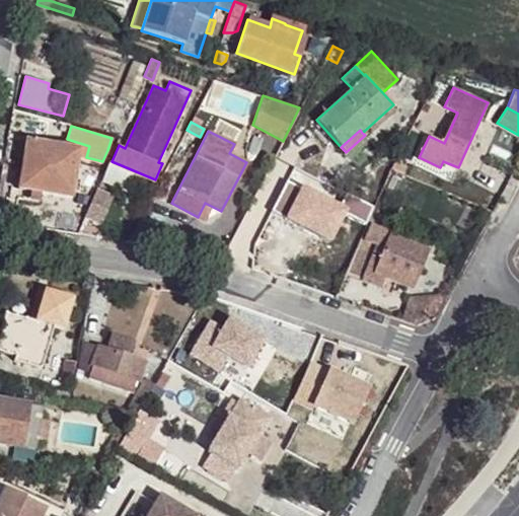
[(71,197),(79,149),(69,147),(69,142),(59,141),(59,145),(26,140),(18,188),(31,190),(30,199),(39,200),(40,192),(71,197)]
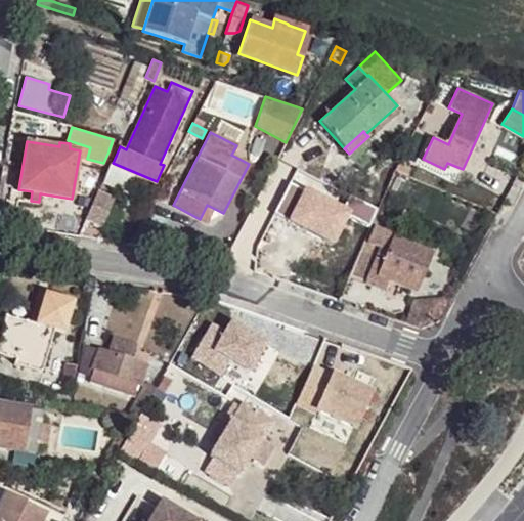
[(409,175),(412,167),(398,161),(394,169),(409,175)]
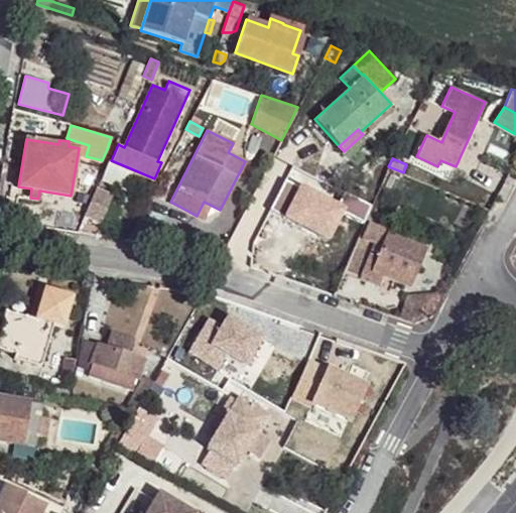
[(100,223),(113,195),(96,186),(84,216),(100,223)]
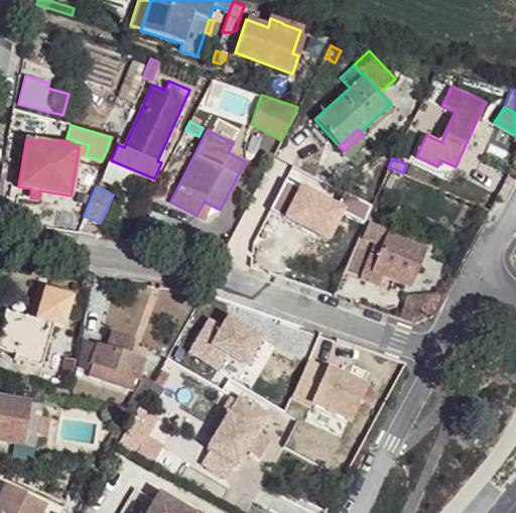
[(409,285),(424,249),(388,234),(389,231),(365,221),(344,270),(379,284),(383,275),(409,285)]
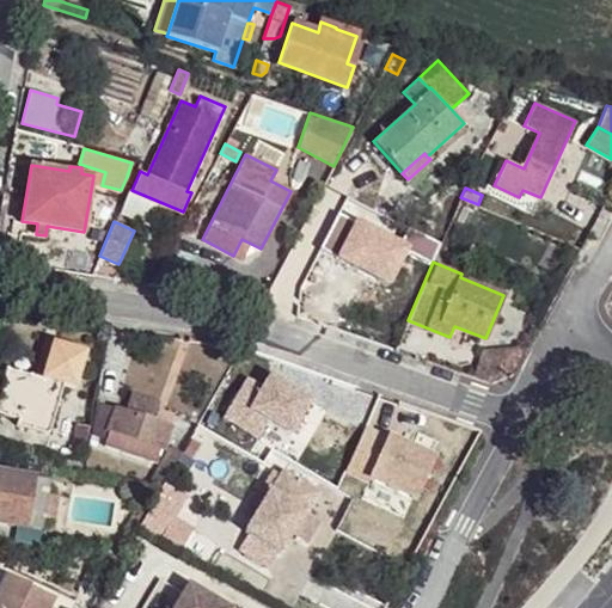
[(49,433),(63,382),(74,386),(85,351),(53,342),(46,368),(43,376),(34,374),(6,367),(0,391),(0,411),(18,417),(17,423),(49,433)]
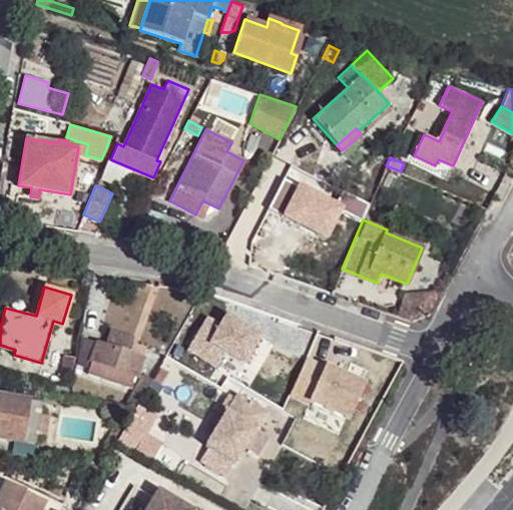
[(432,312),(441,295),(433,291),(403,295),(396,316),(411,321),(432,312)]
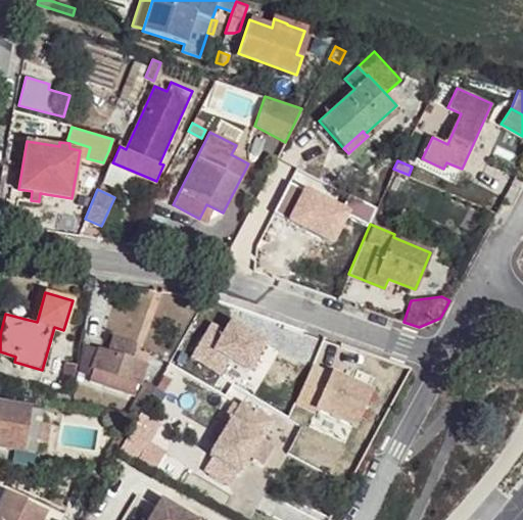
[(37,322),(39,315),(31,313),(29,320),(37,322)]
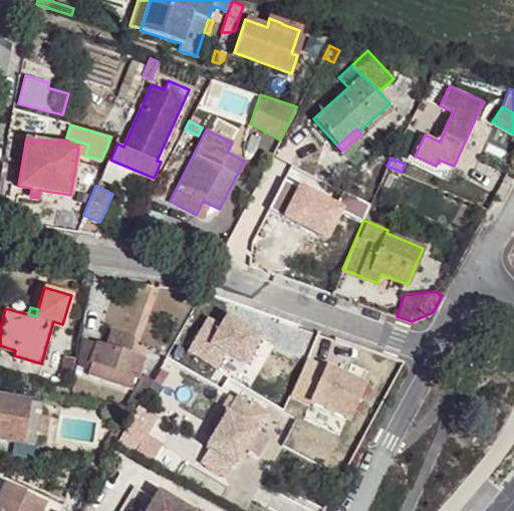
[(129,352),(134,338),(111,330),(106,345),(129,352)]
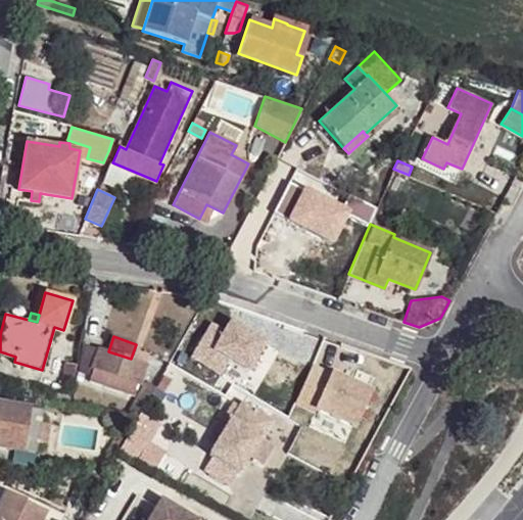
[(473,364),(485,346),(476,341),(465,359),(473,364)]
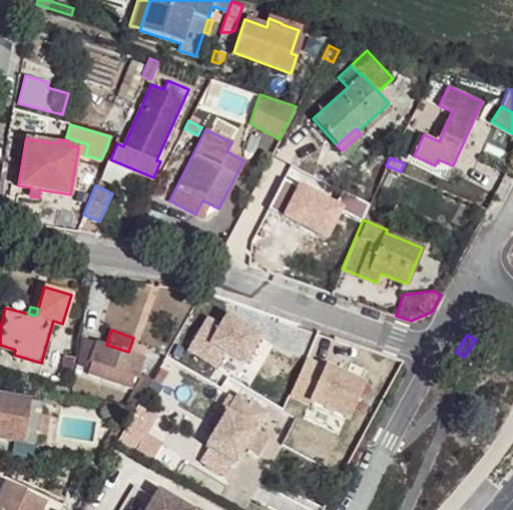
[(90,361),(97,342),(80,337),(77,356),(90,361)]
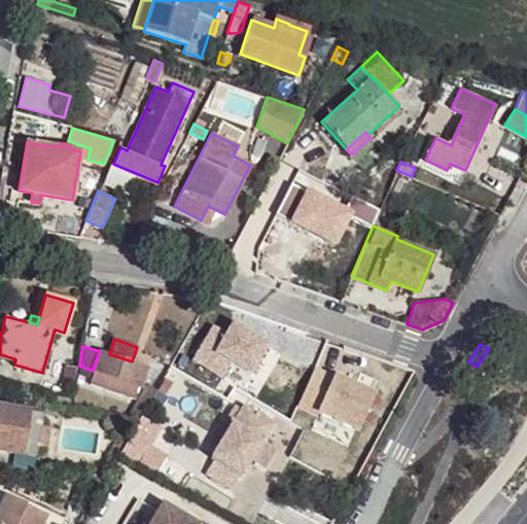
[(140,388),(147,368),(132,361),(109,354),(100,351),(93,371),(90,381),(135,397),(138,387),(140,388)]
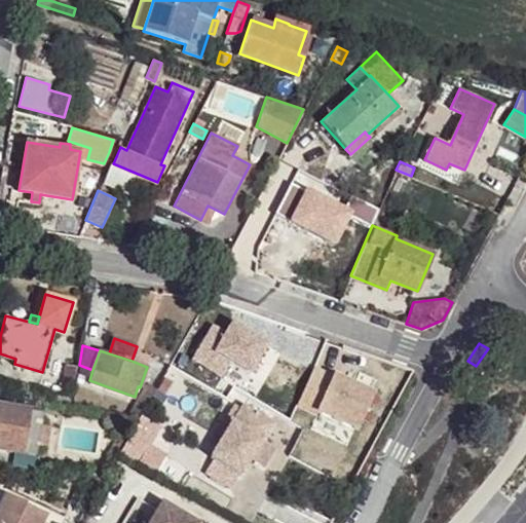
[(218,393),(231,370),(203,355),(190,376),(218,393)]
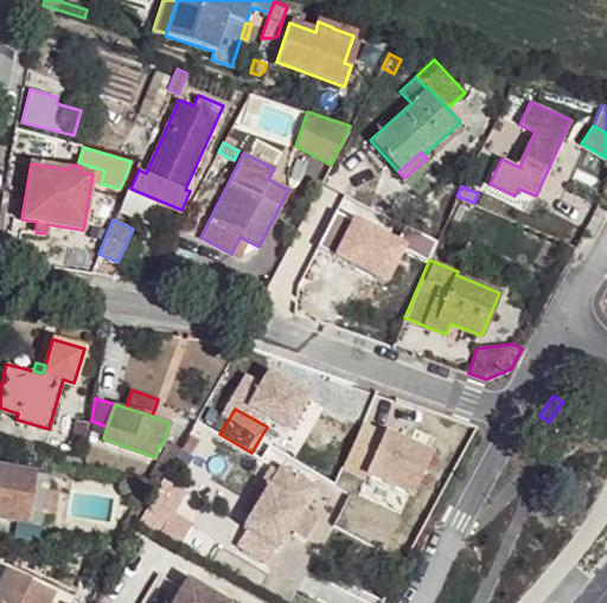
[(84,444),(89,421),(76,418),(71,441),(84,444)]
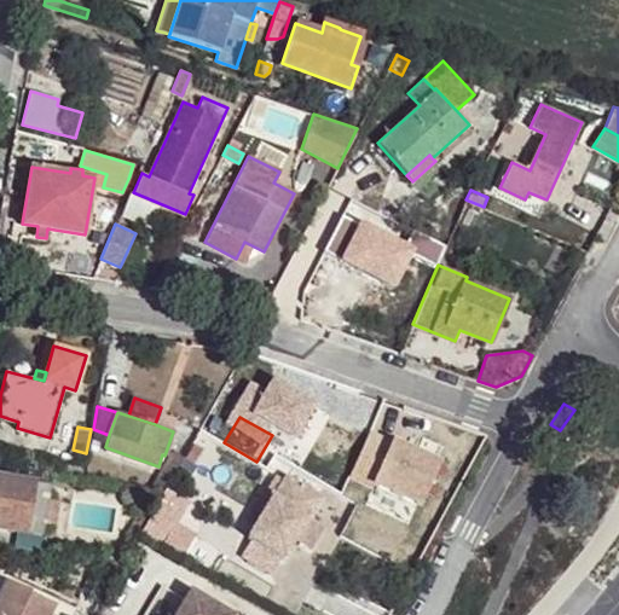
[(163,488),(183,454),(173,450),(152,486),(163,488)]
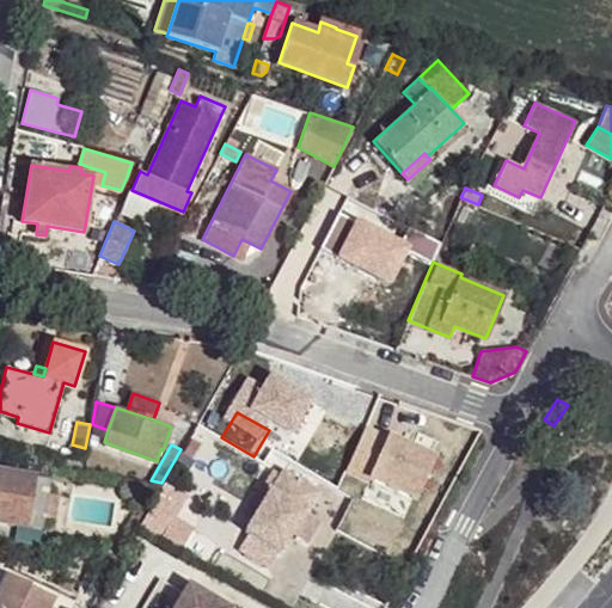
[(320,519),(306,510),(319,490),(282,468),(280,473),(259,507),(245,529),(250,532),(240,546),(269,564),(277,550),(281,551),(293,532),(307,540),(320,519)]
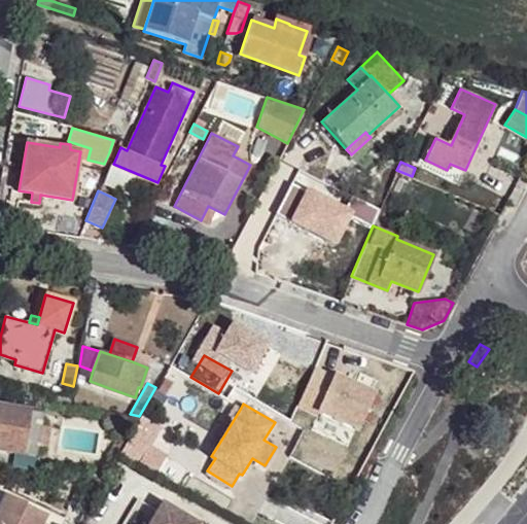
[(223,437),(241,408),(235,405),(218,432),(223,437)]
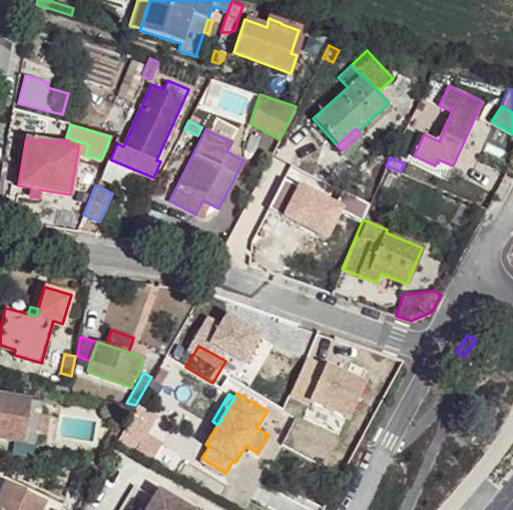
[(39,413),(40,403),(29,401),(29,400),(0,395),(0,437),(34,443),(36,433),(45,434),(48,414),(39,413)]
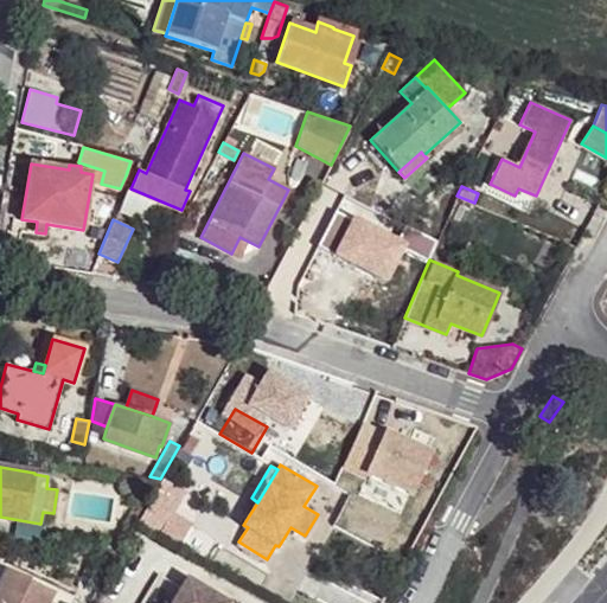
[(131,530),(144,507),(134,501),(121,524),(131,530)]
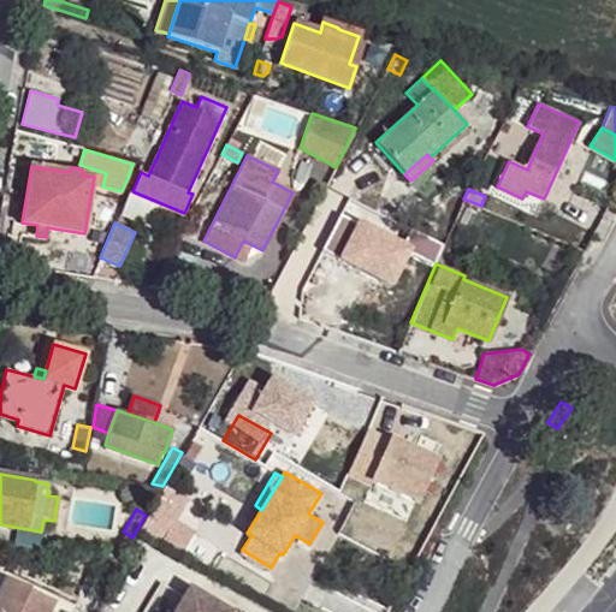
[(49,611),(55,600),(5,577),(0,587),(0,611),(49,611)]
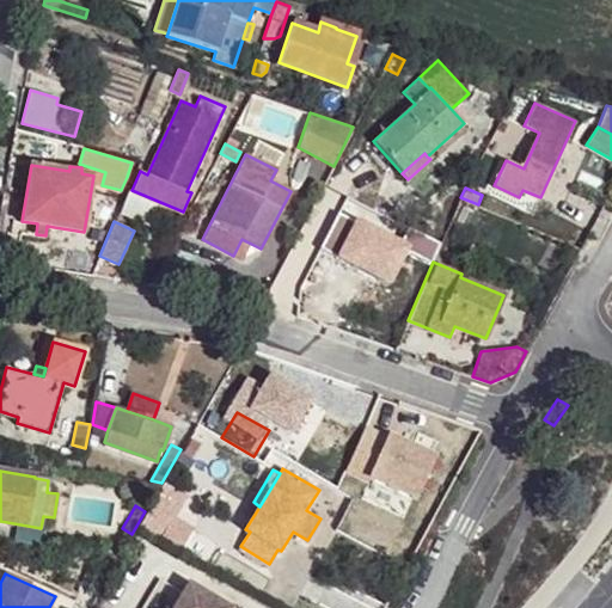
[(228,607),(188,583),(171,607),(228,607)]
